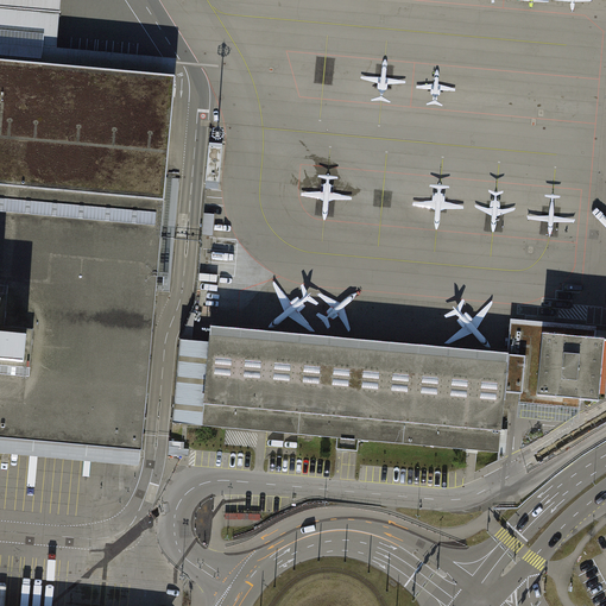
[(0,434),(139,448),(153,289),(168,290),(178,177),(164,176),(174,76),(54,64),(0,58),(0,434)]
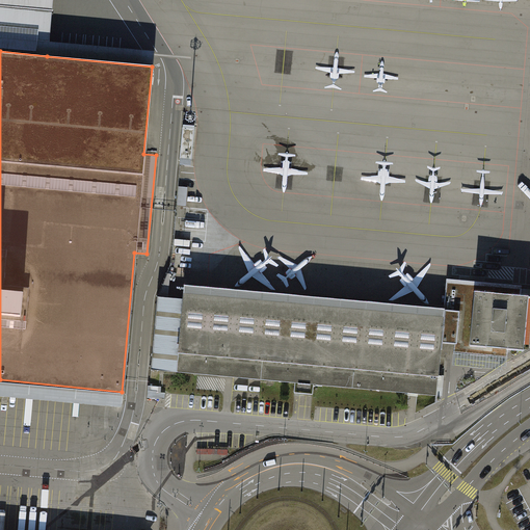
[(177,188),(176,200),(184,201),(185,189),(177,188)]
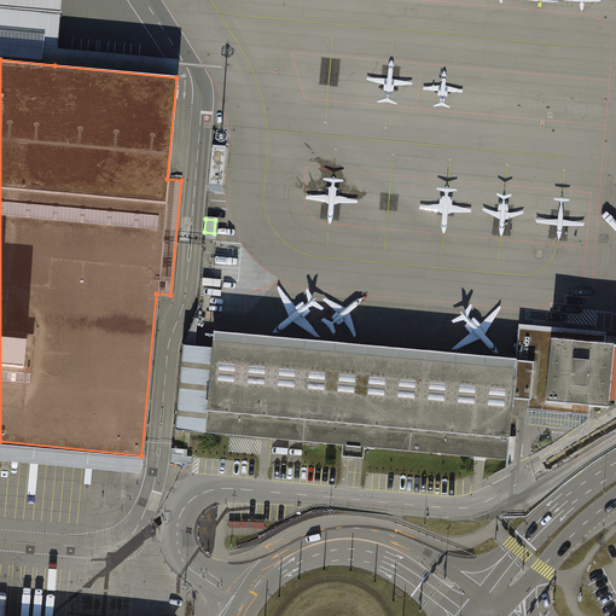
[(512,396),(526,397),(526,408),(561,412),(587,414),(588,404),(606,405),(612,343),(603,342),(604,333),(517,325),(515,358),(510,404),(512,404),(512,396)]
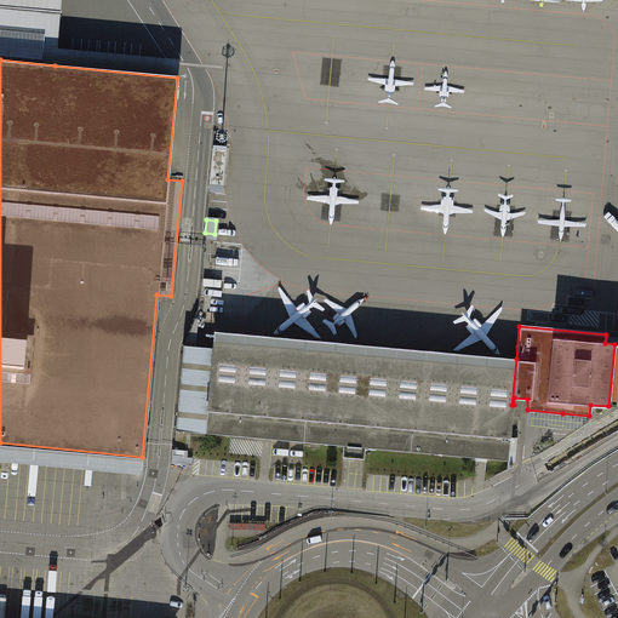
[(182,344),(173,429),(204,431),(228,434),(302,440),(342,444),(342,456),(362,457),(364,446),(475,456),(484,457),(507,459),(509,429),(511,405),(516,359),(259,336),(213,331),(212,347),(194,345),(182,344)]
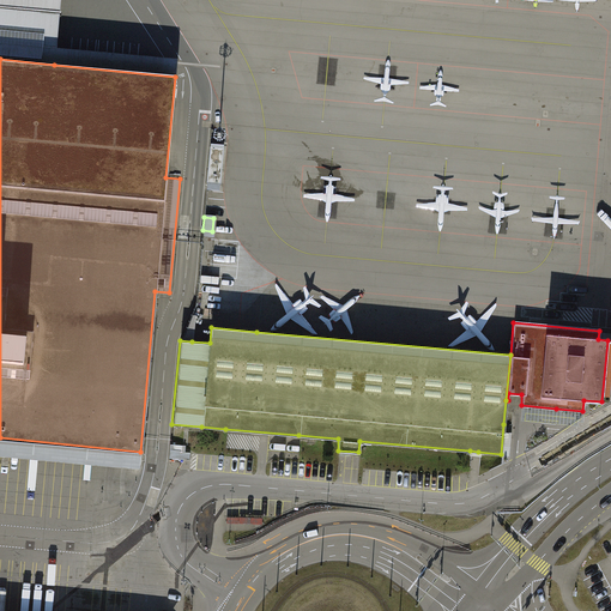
[(556,409),(521,405),(519,419),(576,424),(576,419),(581,421),(582,411),(556,409)]
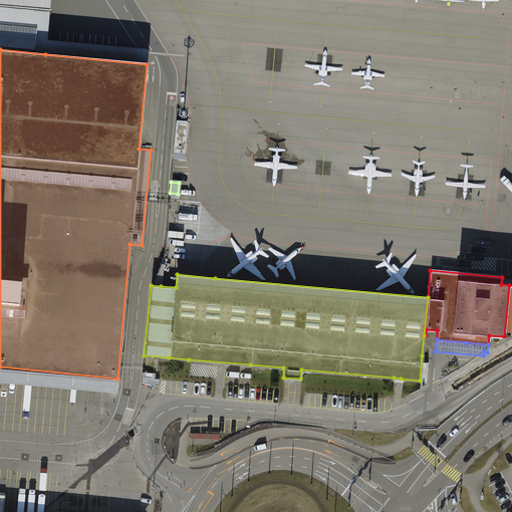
[(143,370),(143,381),(152,382),(158,382),(158,376),(152,376),(152,370),(143,370)]
